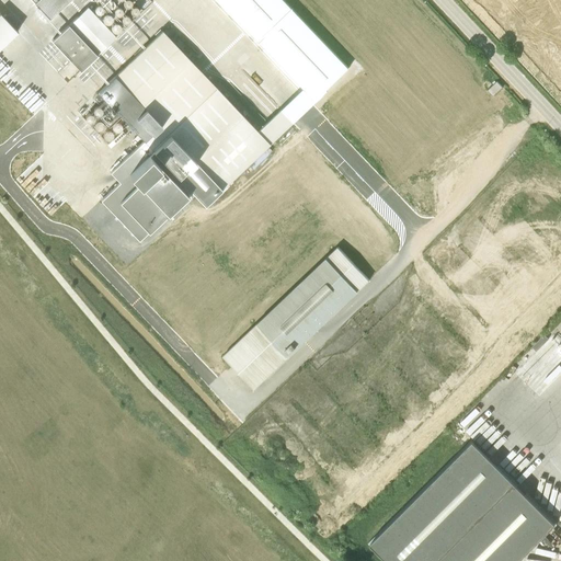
[(31,0),(49,18),(68,0),(31,0)]
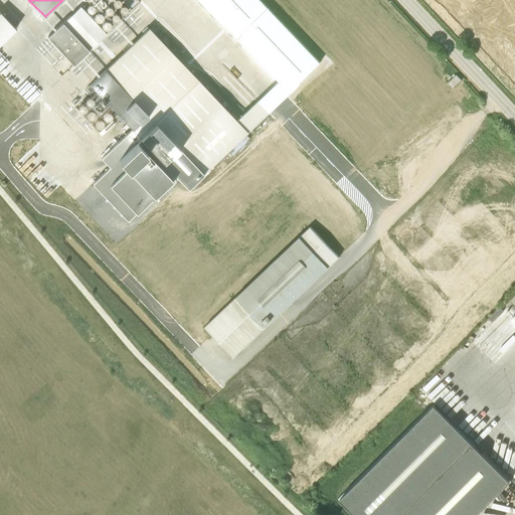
[(72,63),(105,33),(79,6),(47,37),(72,63)]
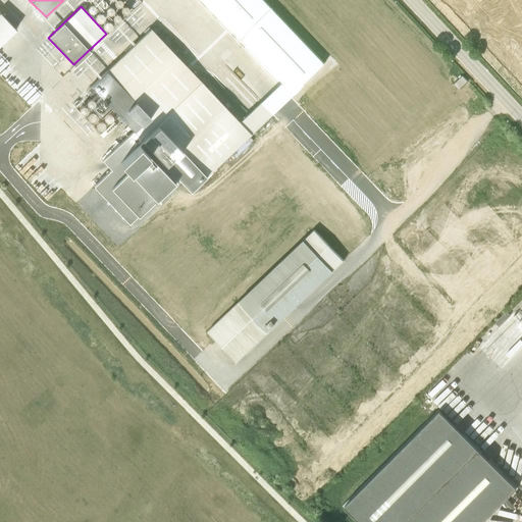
[(0,11),(0,43),(15,29),(0,11)]
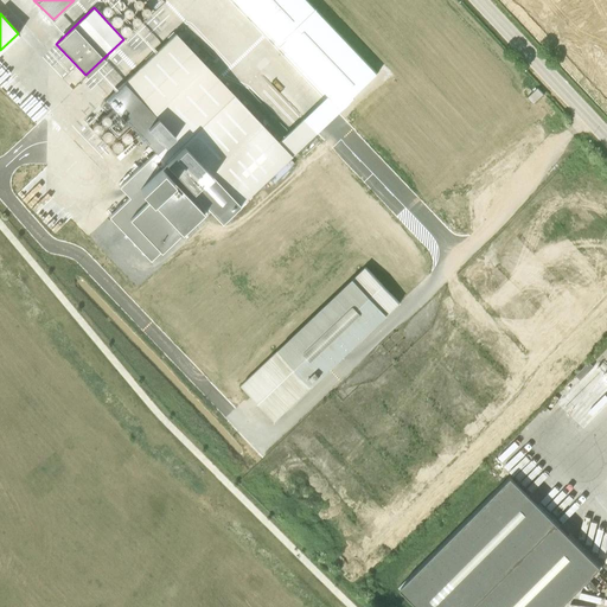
[(302,117),(278,140),(174,33),(104,98),(155,152),(120,186),(128,197),(109,216),(134,242),(151,260),(161,249),(163,249),(165,251),(187,231),(189,232),(190,232),(211,212),(221,222),(222,222),(315,132),(302,117)]
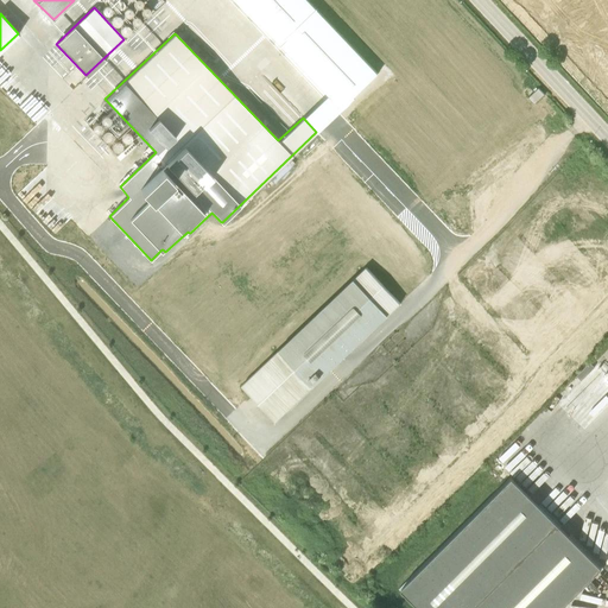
[(538,88),(529,97),(534,103),(545,94),(538,88)]
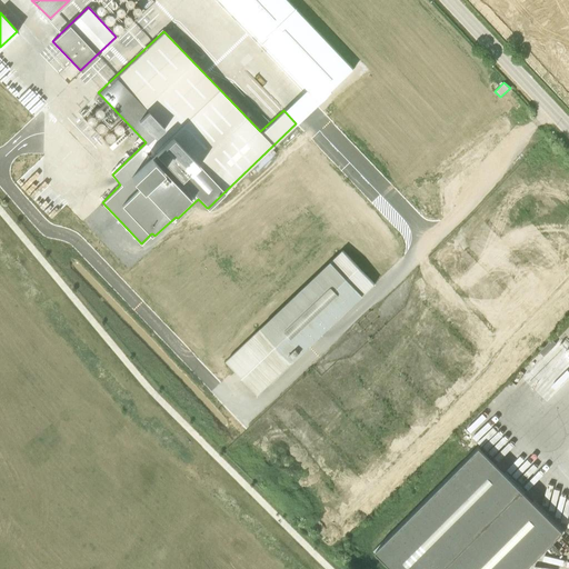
[(376,283),(343,249),(227,360),(260,395),(376,283)]
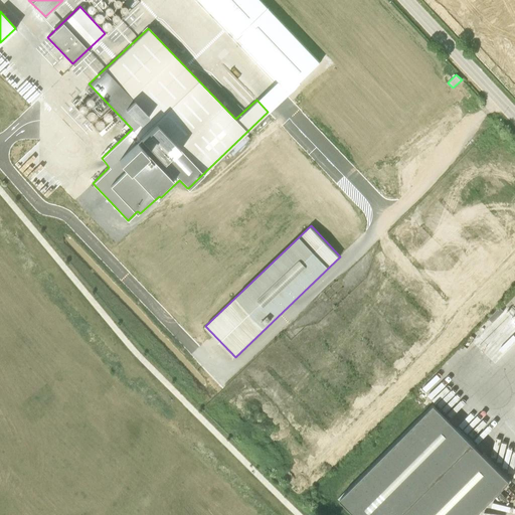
[(488,318),(492,322),(504,311),(499,306),(488,318)]
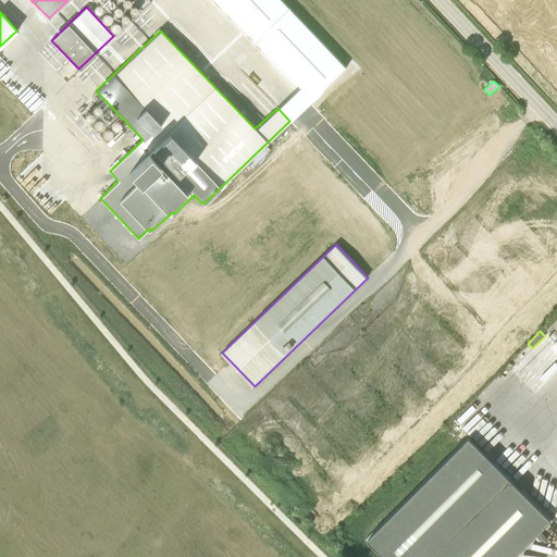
[(512,556),(551,520),(547,516),(469,438),(368,539),(385,556),(512,556)]
